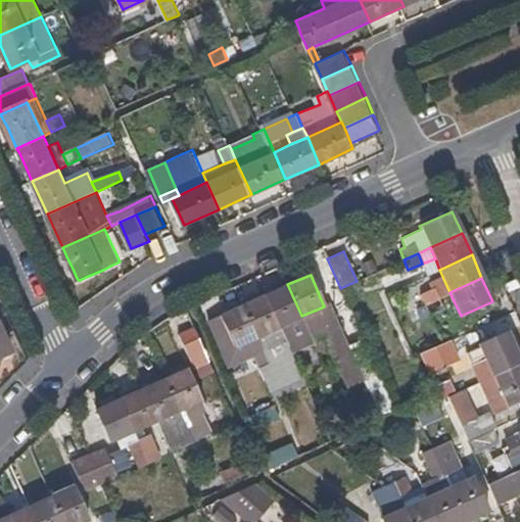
[(301,316),(287,284),(265,294),(279,326),(289,321),(301,316)]
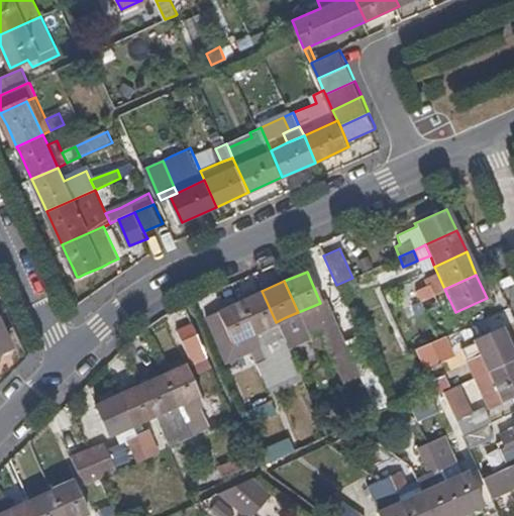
[(432,295),(427,285),(414,291),(418,301),(432,295)]
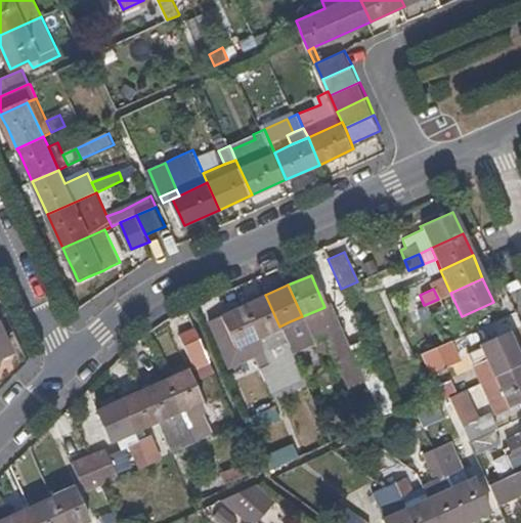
[(279,327),(265,295),(244,305),(258,337),(279,327)]
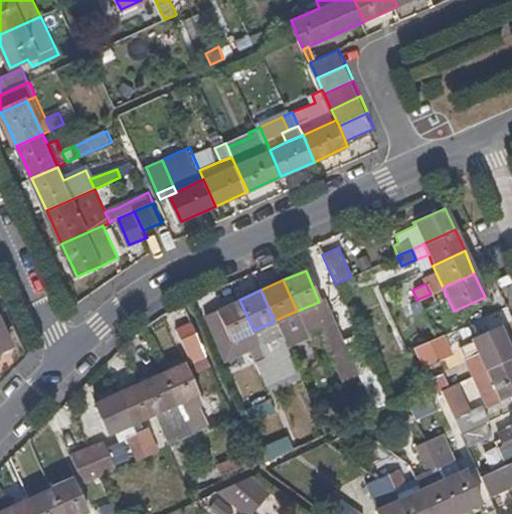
[(436,305),(431,294),(416,300),(421,311),(436,305)]
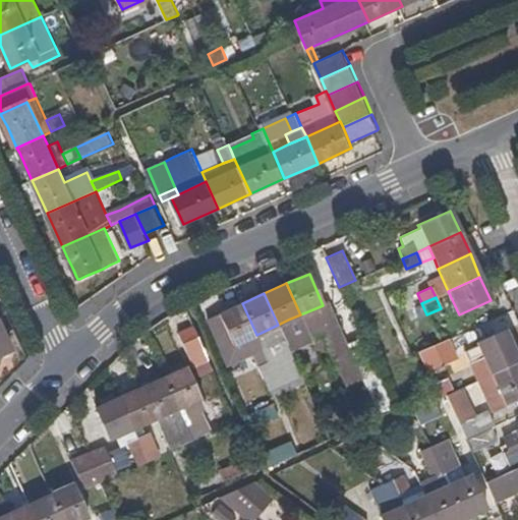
[(256,335),(242,303),(219,313),(233,345),(246,340),(256,335)]
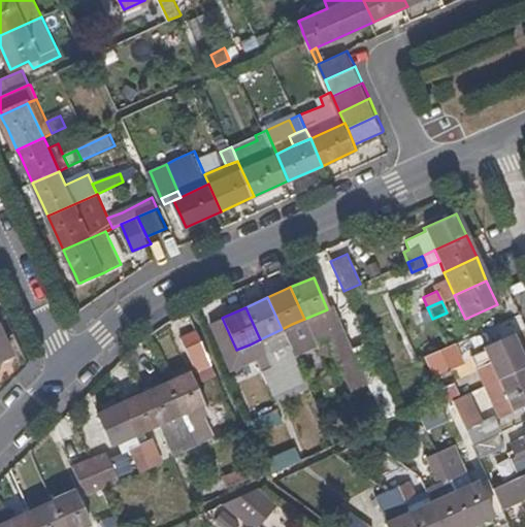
[(339,336),(327,309),(315,315),(321,329),(326,341),(339,336)]
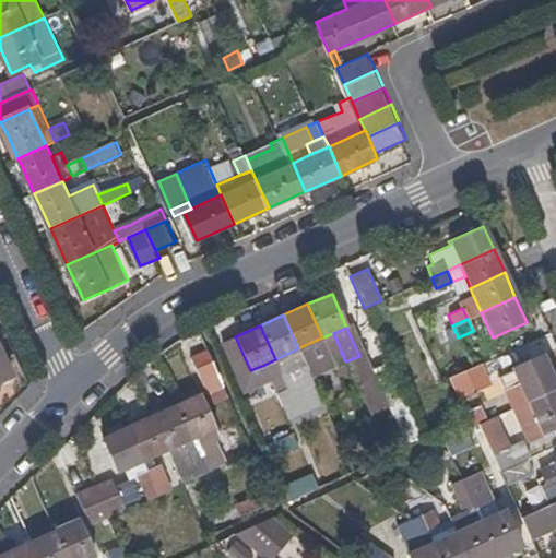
[(340,348),(333,333),(322,337),(329,354),(340,348)]
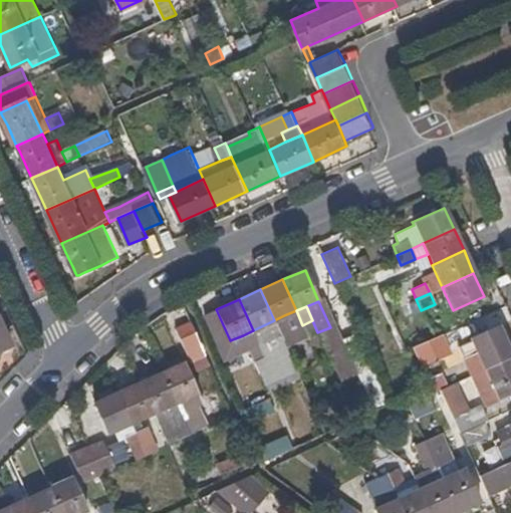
[(230,340),(216,309),(204,314),(220,351),(232,346),(230,340)]
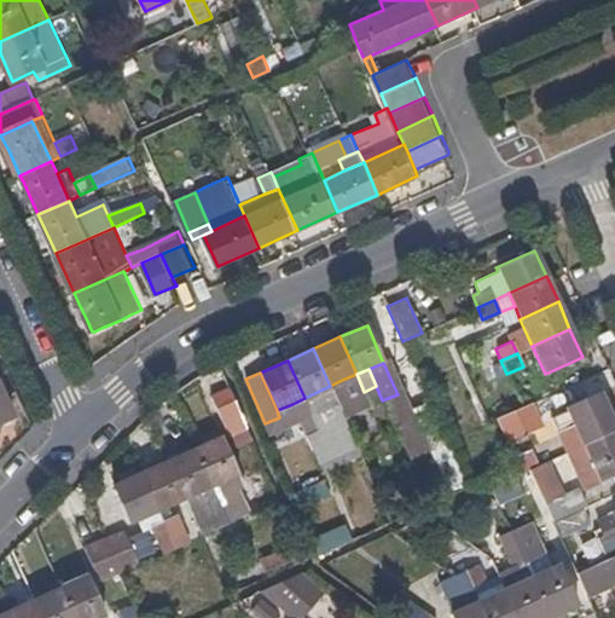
[(364,392),(357,374),(342,380),(330,386),(337,403),(352,397),(364,392)]
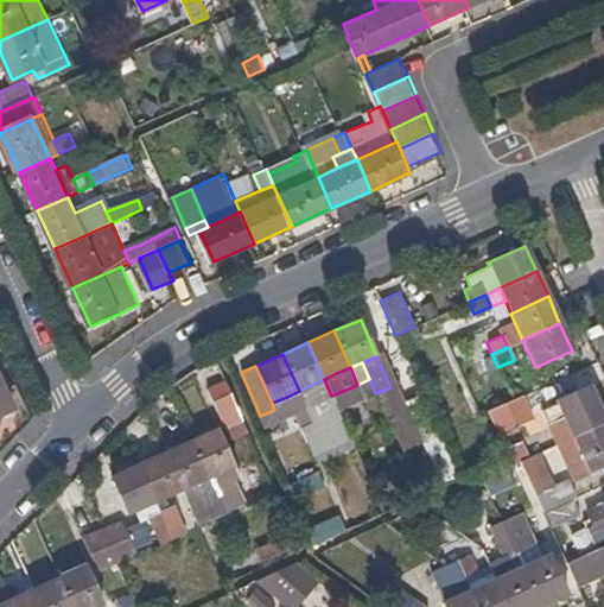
[(242,419),(230,391),(226,379),(207,387),(223,427),(242,419)]
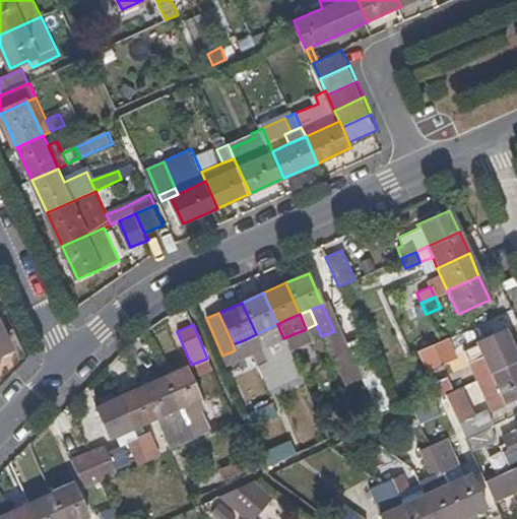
[(283,338),(277,324),(256,334),(261,346),(272,342),(272,343),(283,338)]
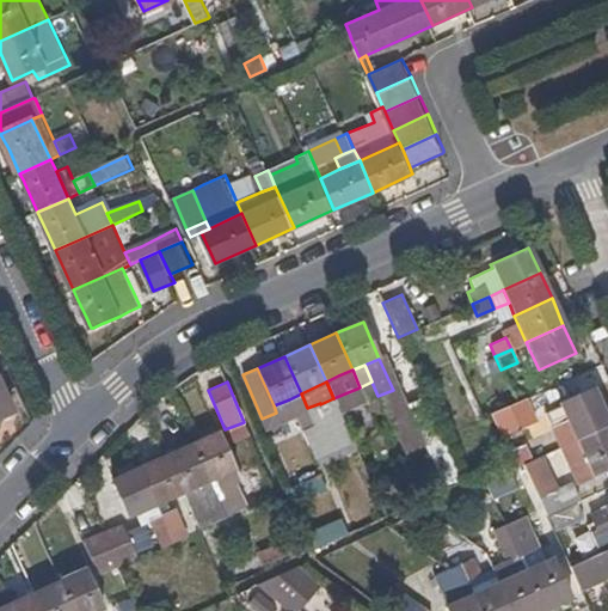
[(378,396),(372,382),(360,388),(367,401),(378,396)]
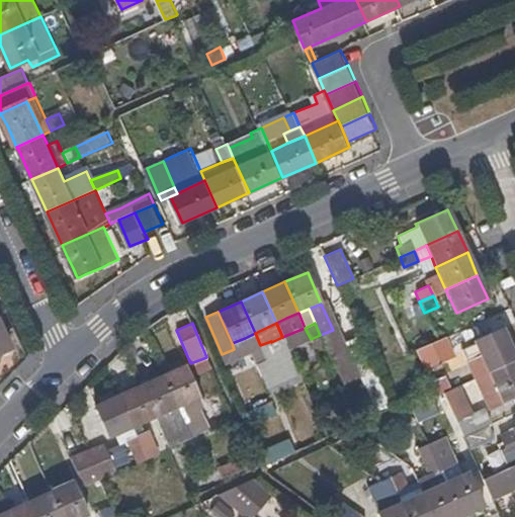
[(0,350),(8,346),(0,326),(0,350)]
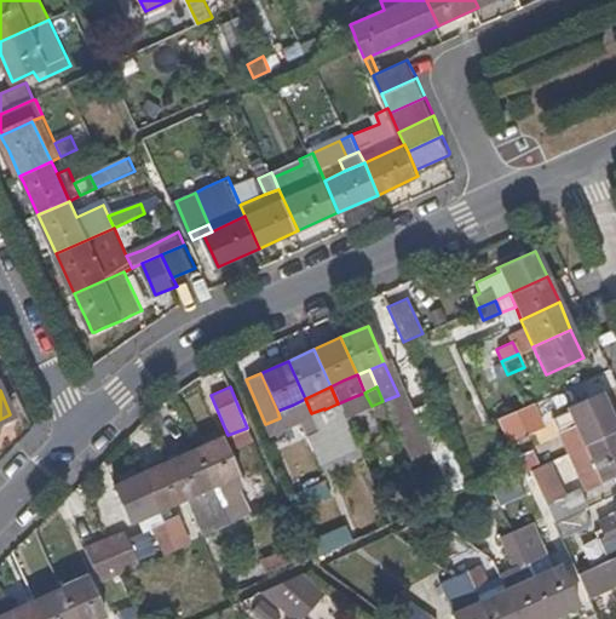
[(372,406),(364,393),(352,397),(358,412),(372,406)]
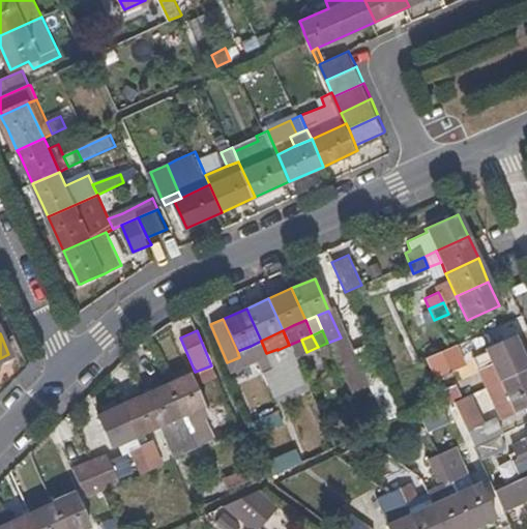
[(526,363),(514,335),(485,349),(487,352),(471,358),(476,370),(492,363),(498,381),(526,369),(526,363)]
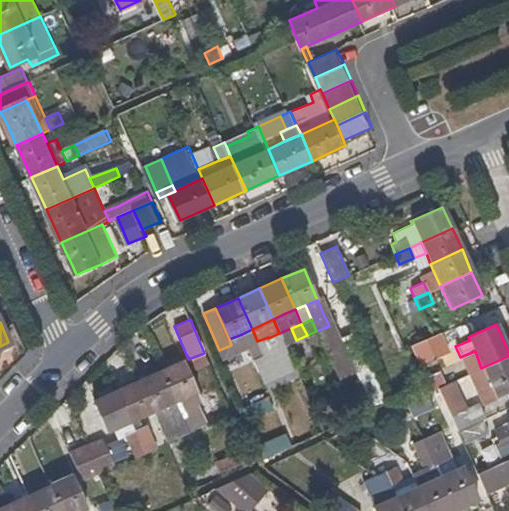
[(257,341),(252,329),(242,334),(247,346),(257,341)]
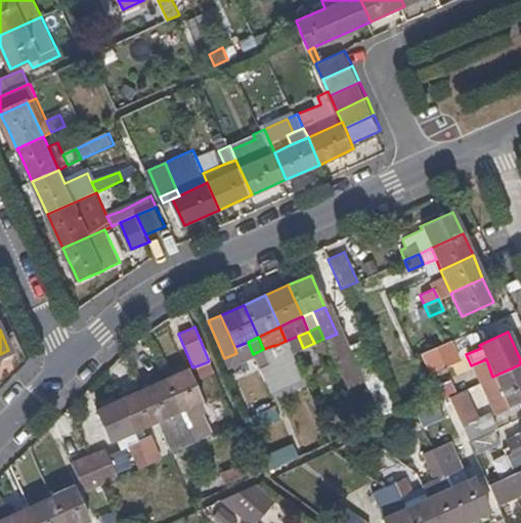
[(458,362),(449,341),(441,344),(420,354),(429,375),(458,362)]
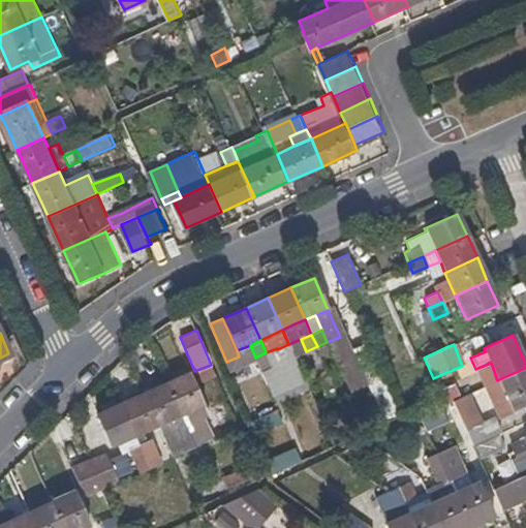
[(277,349),(277,348),(266,352),(273,368),(261,372),(266,381),(287,372),(277,349)]
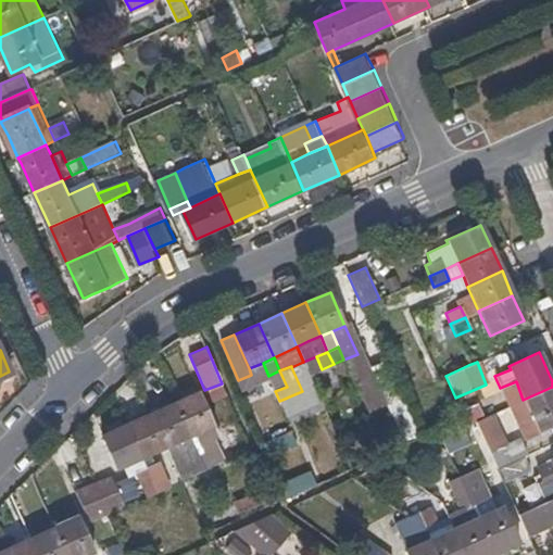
[(287,387),(279,370),(268,376),(275,391),(287,387)]
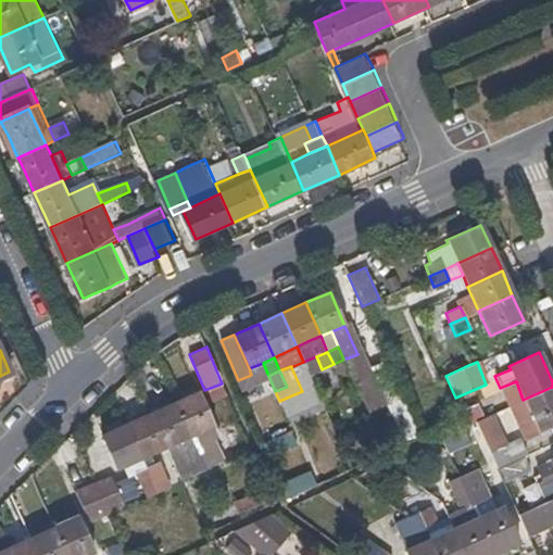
[(209,399),(225,391),(222,383),(204,390),(209,399)]
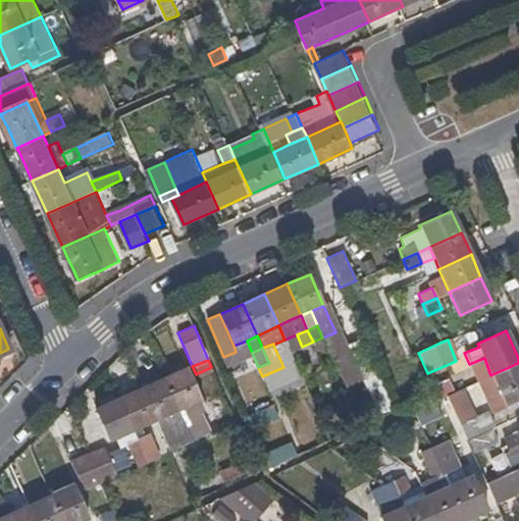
[(518,363),(490,375),(499,393),(485,399),(490,410),(504,404),(505,406),(518,400),(518,363)]
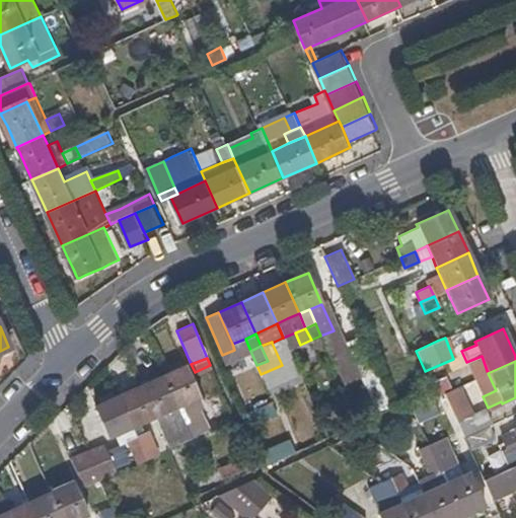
[(204,407),(186,366),(163,375),(177,408),(180,416),(191,439),(207,431),(199,408),(204,407)]
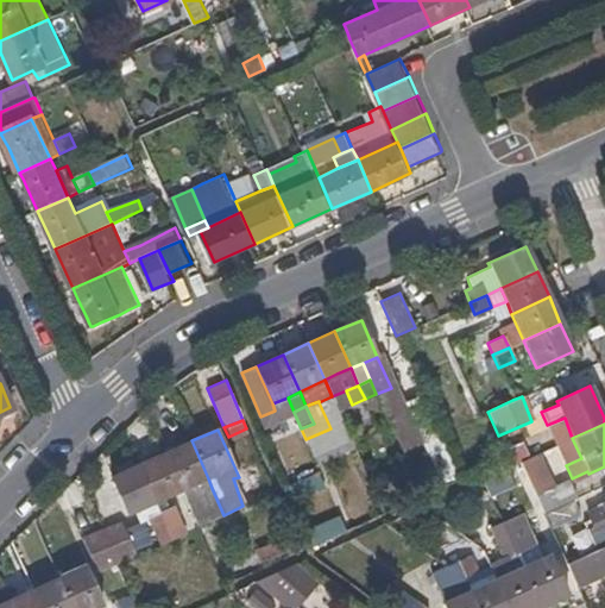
[(459,475),(439,433),(423,440),(441,482),(459,475)]
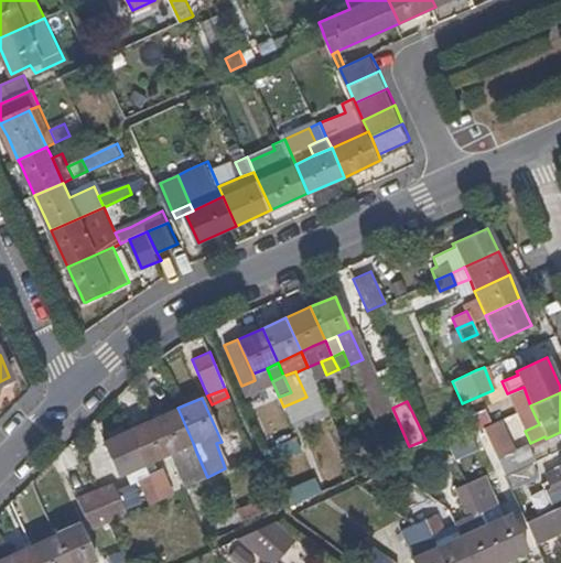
[(193,443),(177,408),(152,419),(169,454),(193,443)]
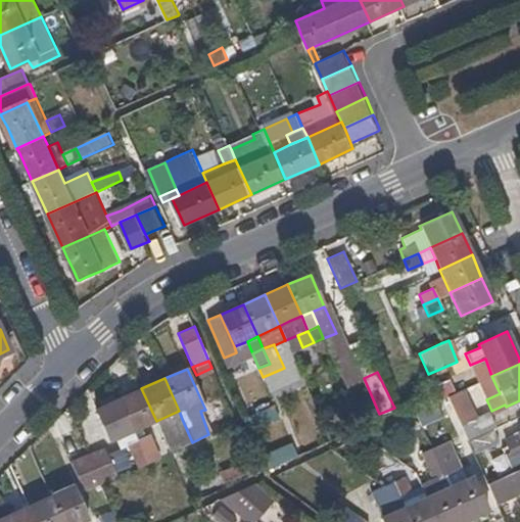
[(156,421),(141,388),(119,398),(134,431),(156,421)]
